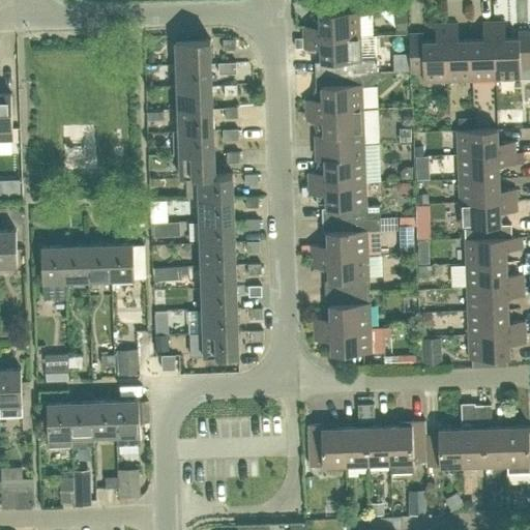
[(313,0),(315,17),(320,16),(320,25),(303,26),(303,36),(360,35),(360,15),(366,15),(373,8),(372,0),(313,0)]
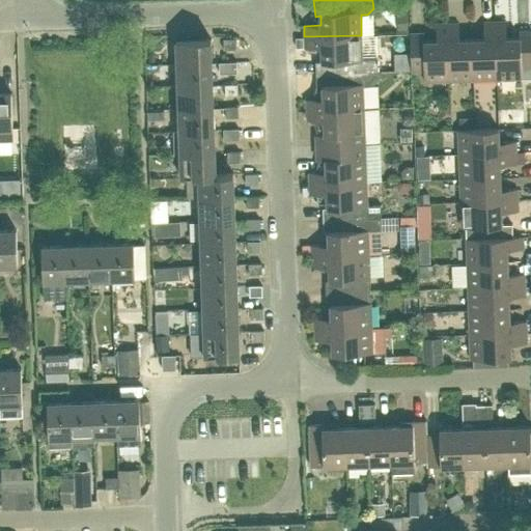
[(408,21),(396,21),(396,33),(408,33),(408,21)]
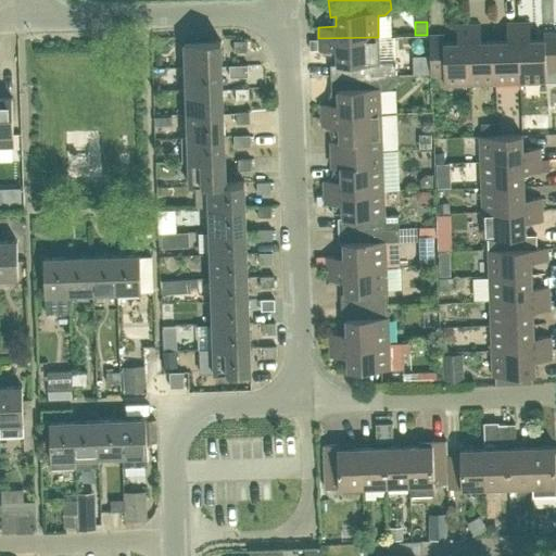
[(506,23),(507,40),(494,40),(495,83),(520,81),(518,22),(506,23)]
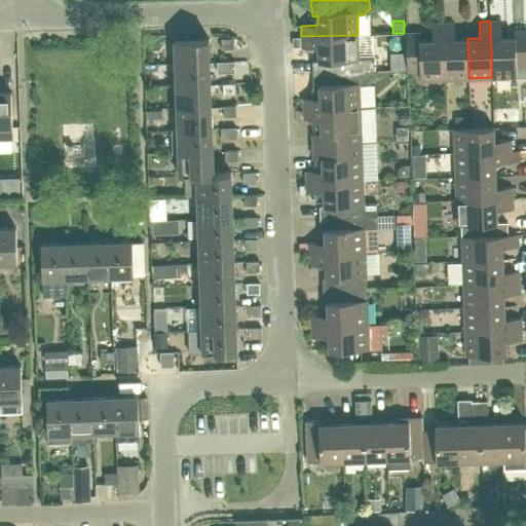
[(492,77),(517,77),(516,63),(525,63),(525,30),(514,30),(515,37),(501,37),(501,21),(490,21),(492,77)]
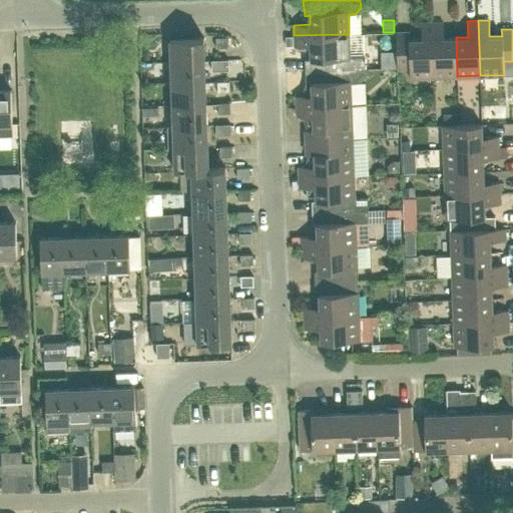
[(398,69),(410,68),(410,78),(434,77),(432,22),(422,22),(422,38),(410,39),(410,31),(396,31),(398,69)]
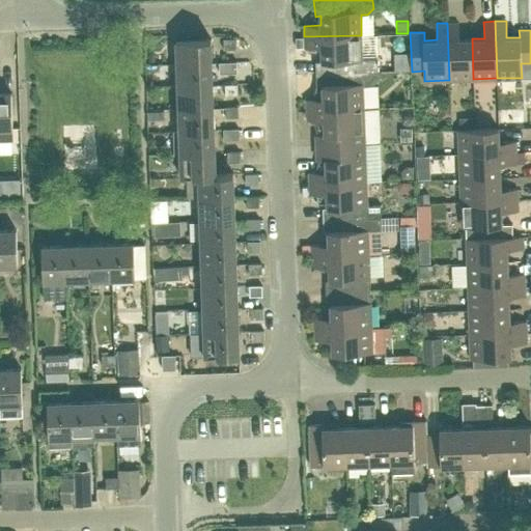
[(459,39),(458,23),(447,23),(449,80),(473,79),(472,38),(459,39)]
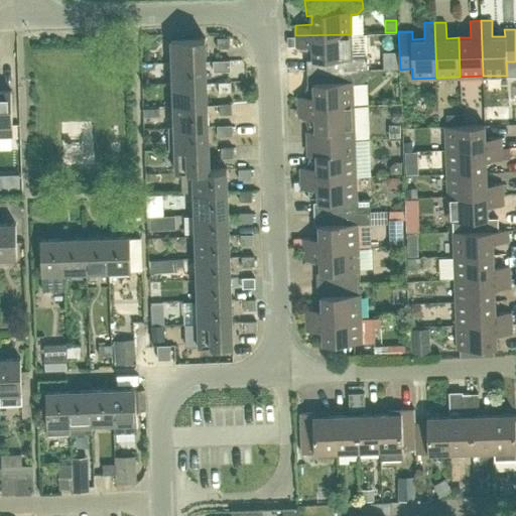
[(368,56),(352,56),(351,34),(295,35),(296,46),(312,46),(312,59),(306,59),(307,71),(331,71),(368,70),(368,56)]
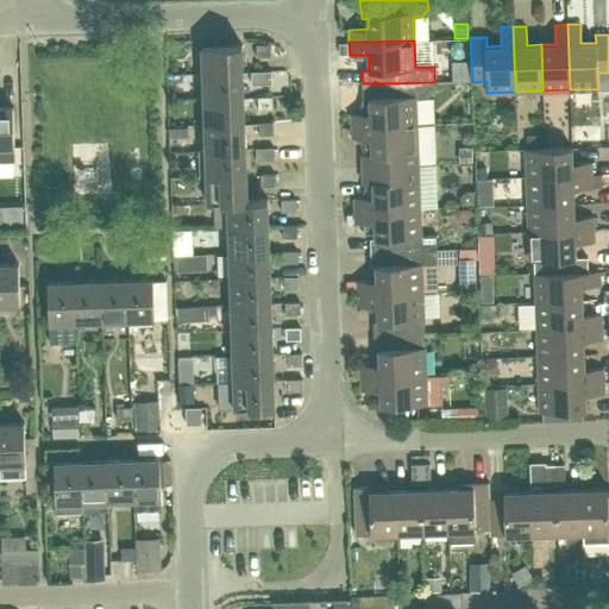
[(256,44),(257,56),(271,56),(271,43),(256,44)]
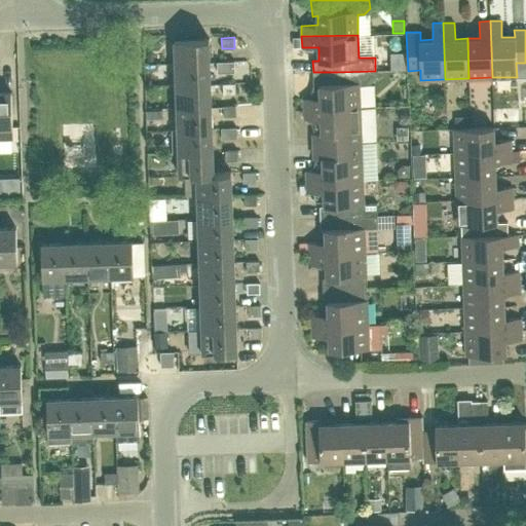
[(210,62),(209,38),(175,39),(175,63),(210,62)]
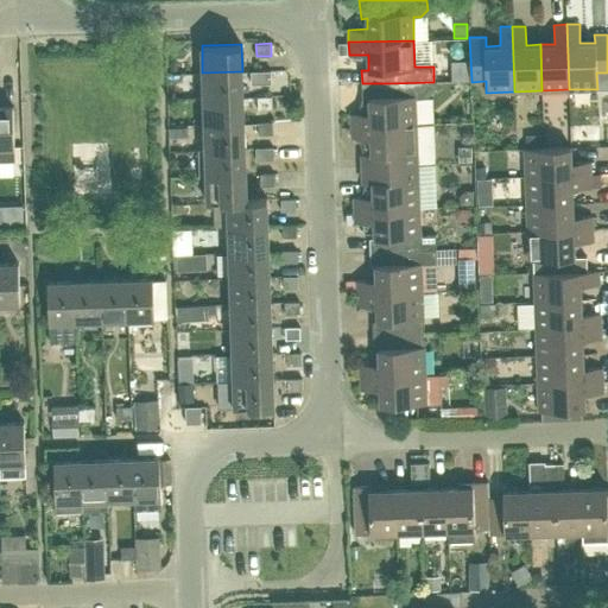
[(257,70),(257,83),(272,82),(271,70),(257,70)]
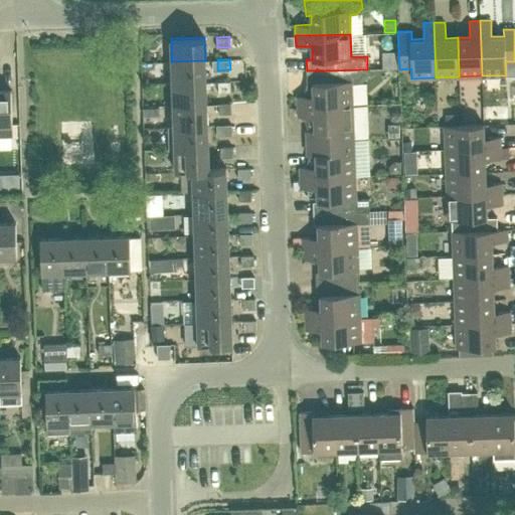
[(206,81),(205,60),(171,61),(172,82),(206,81)]
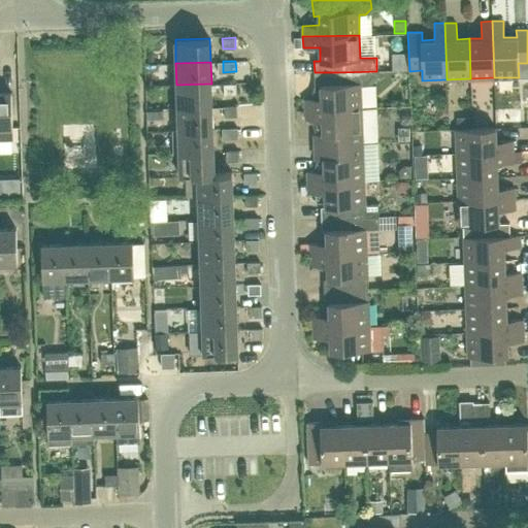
[(322,97),(304,98),(305,109),(362,107),(361,83),(339,84),(338,72),(315,72),(315,85),(321,85),(322,97)]
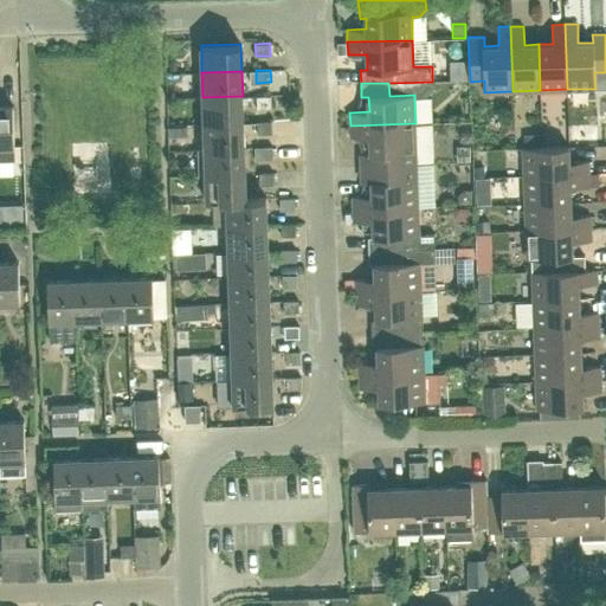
[(244,122),(243,96),(202,97),(204,123),(244,122)]
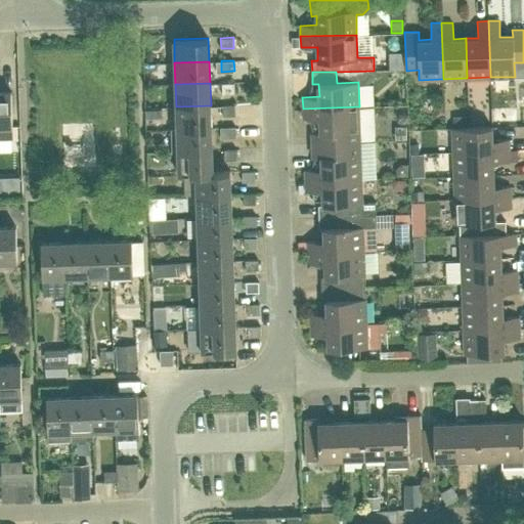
[(222,83),(222,93),(234,93),(234,83),(222,83)]
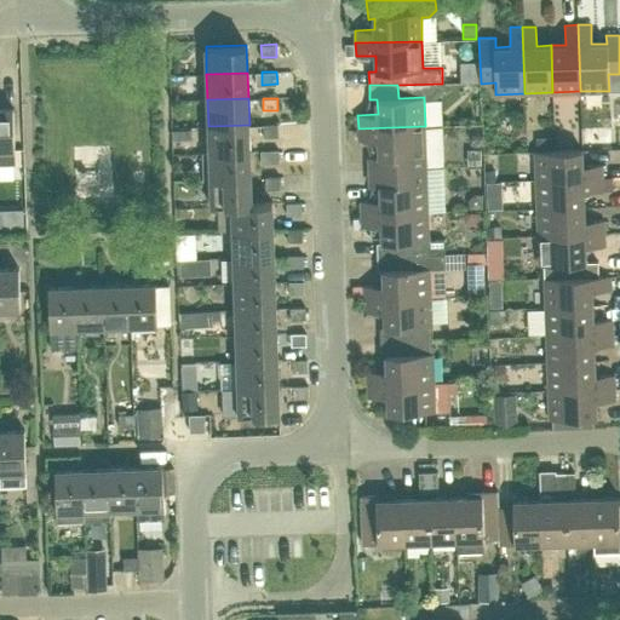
[(0,164),(16,164),(13,108),(0,108),(0,164)]
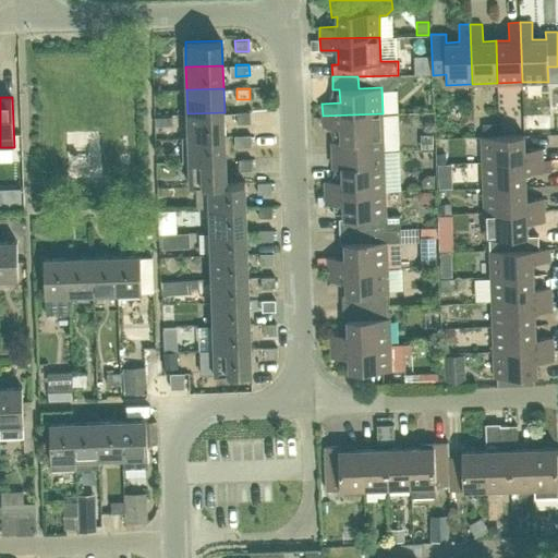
[(238,112),(238,123),(251,122),(251,111),(238,112)]
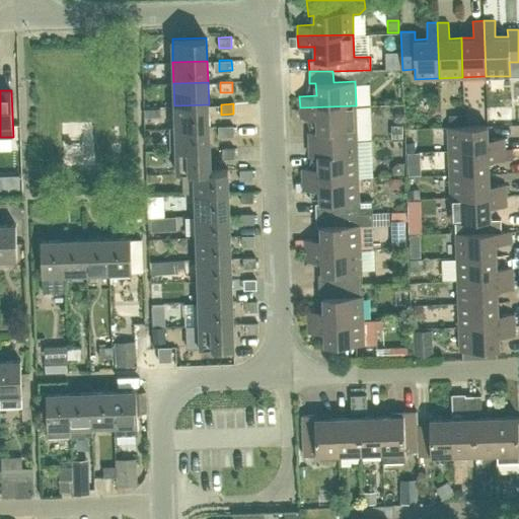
[(210,127),(209,104),(174,105),(175,127),(175,128),(210,127)]
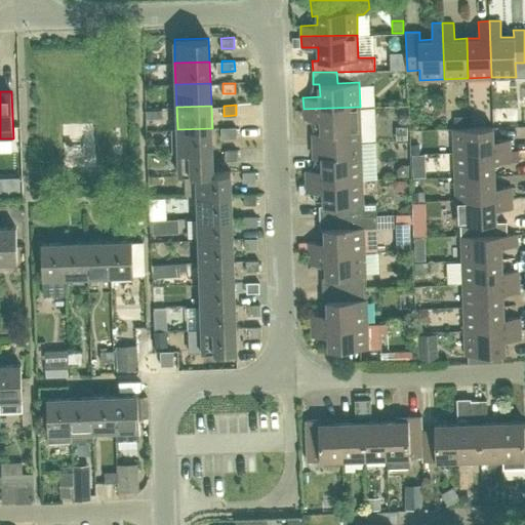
[(304,109),(304,120),(320,119),(321,132),(315,132),(315,145),(361,143),(360,107),(304,109)]
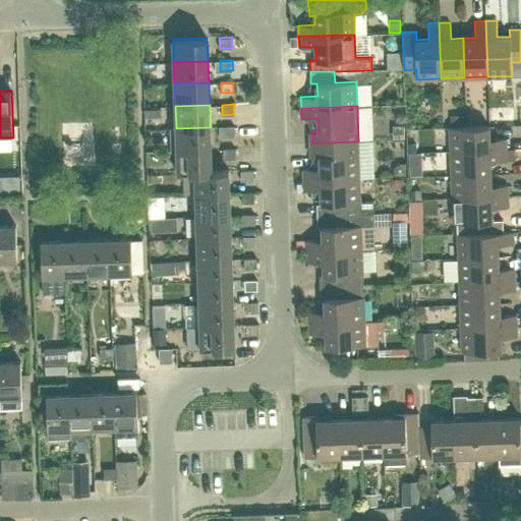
[(488,125),(450,127),(450,152),(506,150),(506,138),(489,138),(488,125)]
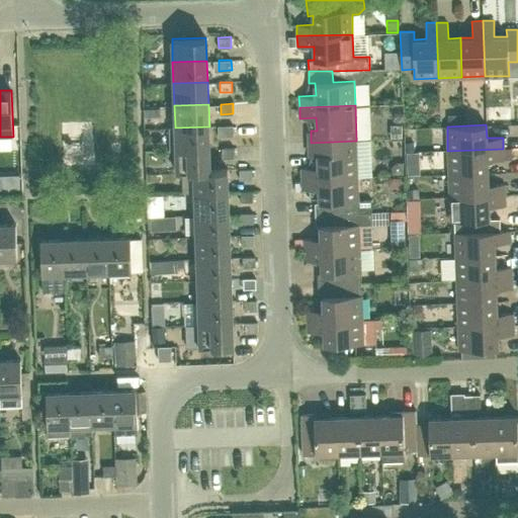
[(221,125),(222,136),(234,136),(234,125),(221,125)]
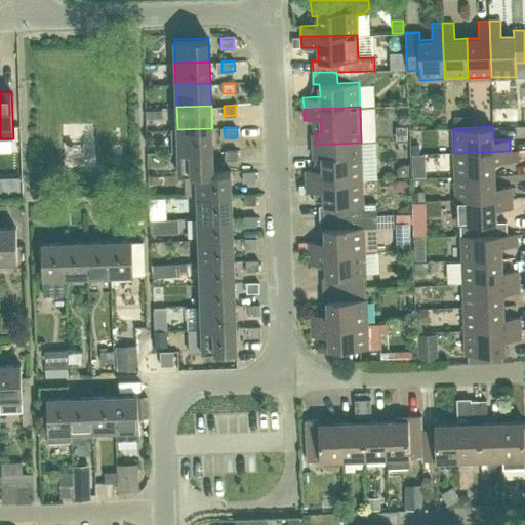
[(171,128),(172,152),(178,152),(177,151),(212,150),(212,128),(177,129),(177,128),(171,128)]
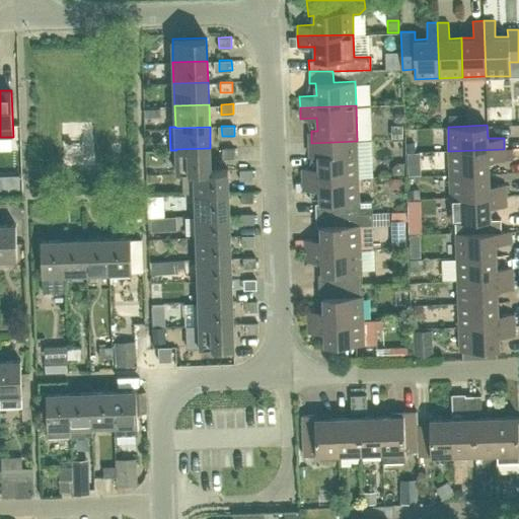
[(302,167),(302,178),(358,176),(357,141),(311,143),(312,155),(318,155),(318,167),(302,167)]
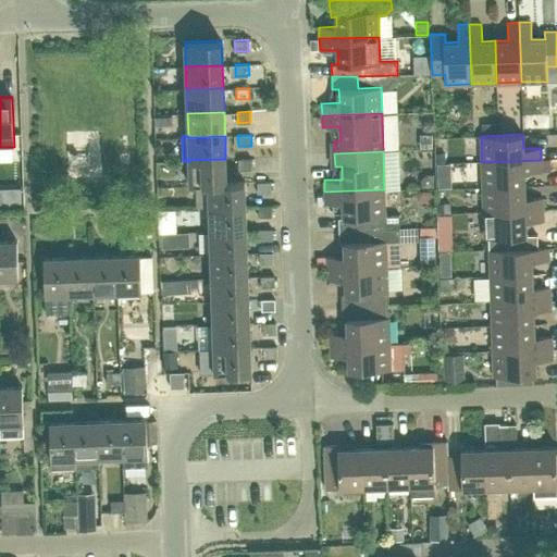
[(238,159),(238,170),(252,170),(251,158),(238,159)]
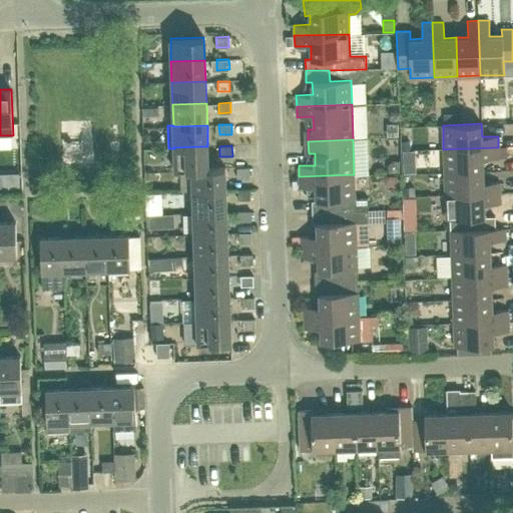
[(225,166),(208,167),(207,146),(173,147),(174,148),(174,169),(225,167),(225,166)]
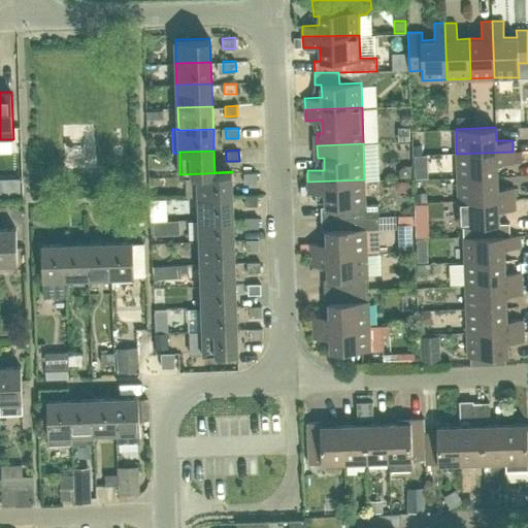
[(497,163),(514,163),(513,152),(456,154),(457,176),(497,175),(497,163)]
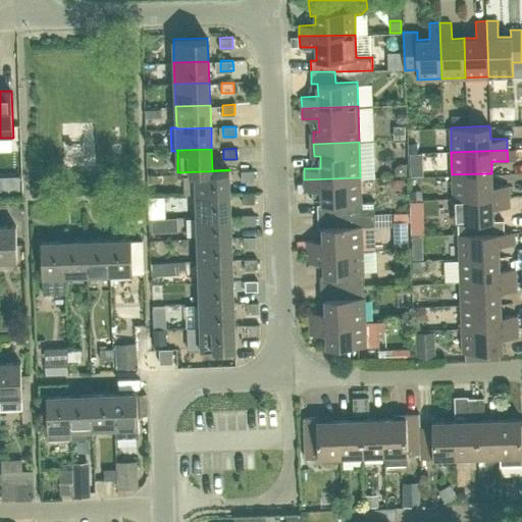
[(177,172),(177,173),(195,172),(196,195),(230,193),(229,170),(177,172)]
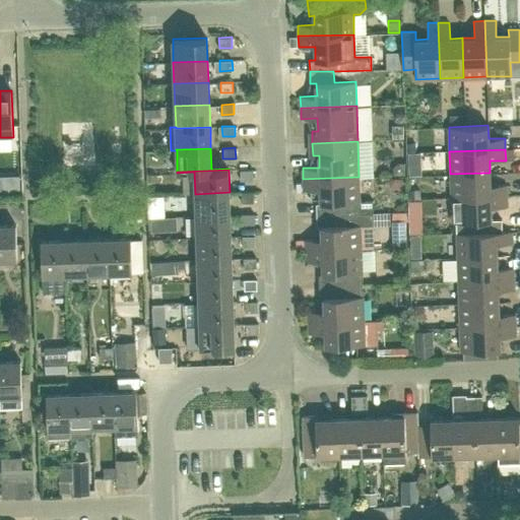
[(241,170),(241,181),(253,180),(253,170),(241,170)]
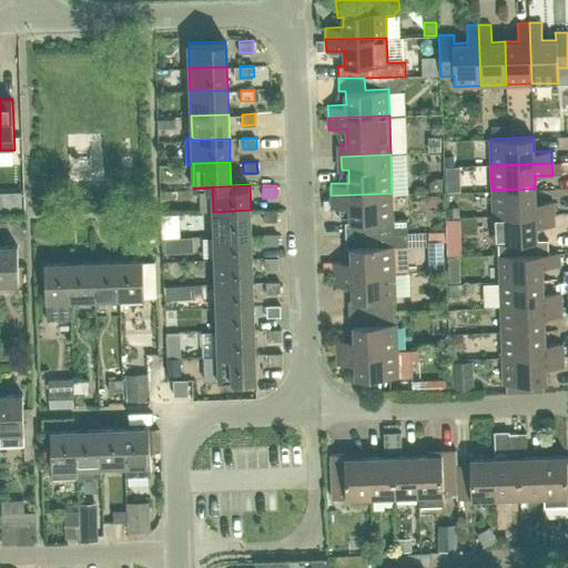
[(554,201),(536,202),(535,189),(492,190),(493,215),(554,213),(554,201)]
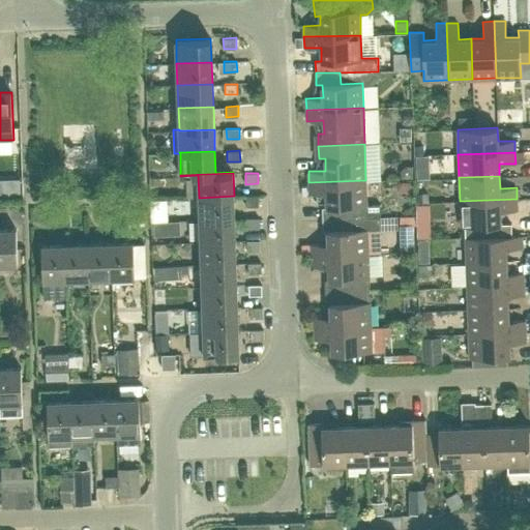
[(21,178),(0,178),(0,197),(21,196),(21,178)]
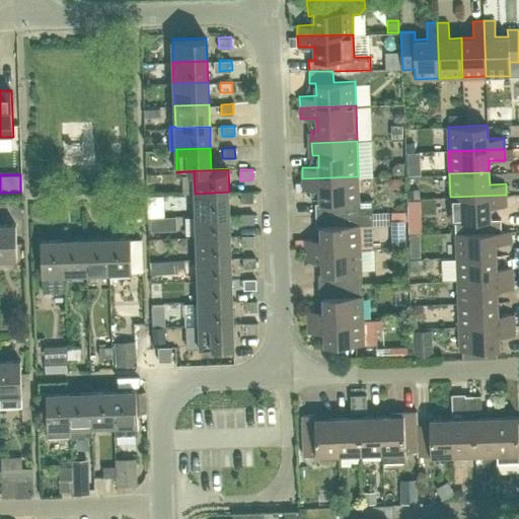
[(320,214),(359,212),(373,212),(373,200),(359,200),(358,176),(302,178),(303,190),(319,189),(320,214)]
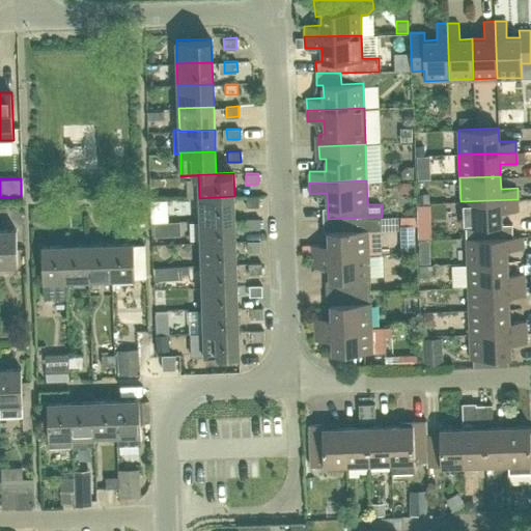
[(247,196),(247,206),(259,206),(259,195),(247,196)]
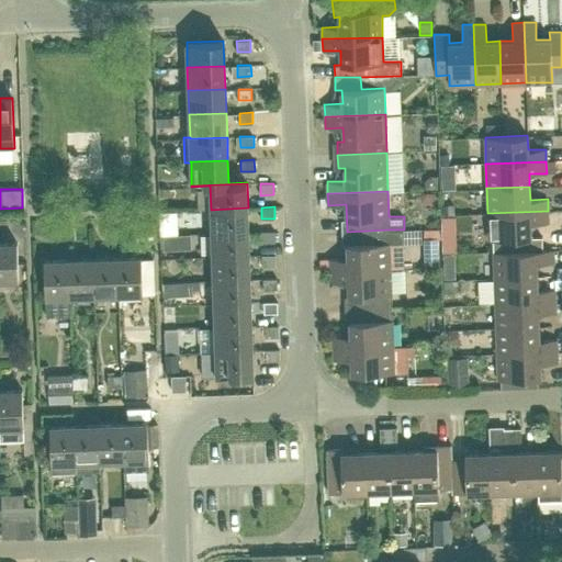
[(248,208),(211,210),(212,233),(248,232),(248,208)]
